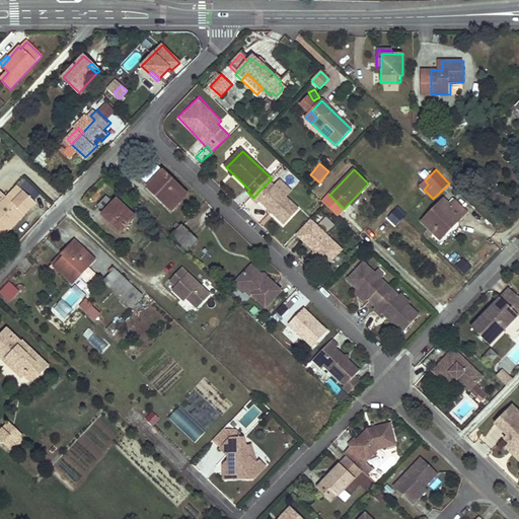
[(188,194),(164,171),(148,188),(155,195),(157,194),(173,209),(188,194)]
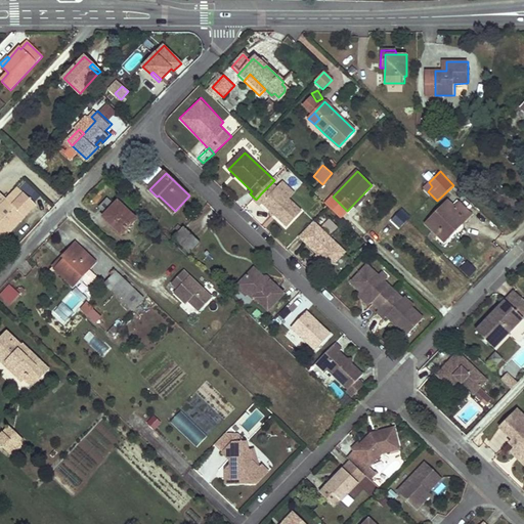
[(302,212),(271,183),(261,193),(256,200),(255,201),(262,207),(264,205),(272,212),(276,212),(276,217),(288,227),(302,212)]
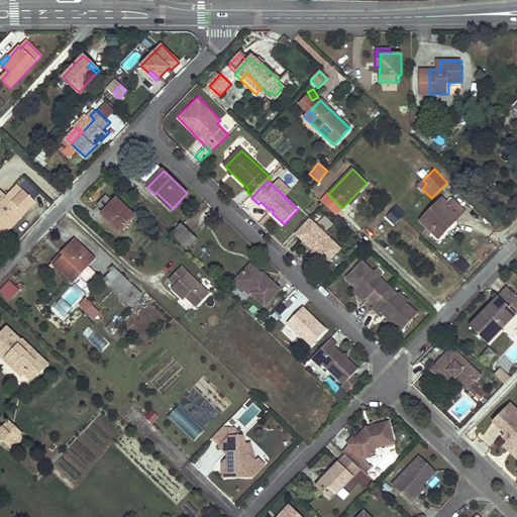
[(0,222),(1,222),(10,230),(36,203),(18,185),(9,195),(2,203),(0,204),(0,222)]
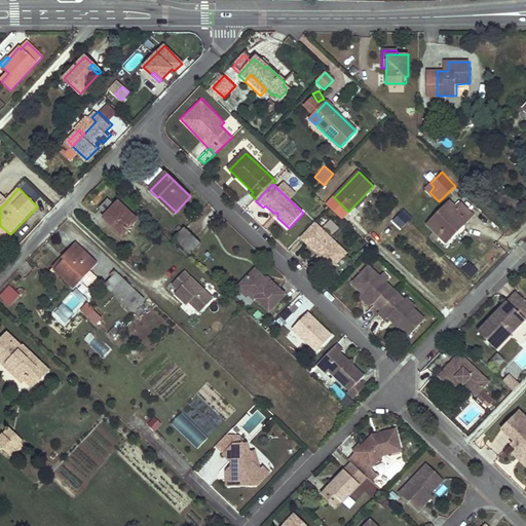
[(2,192),(0,194),(0,203),(2,207),(9,198),(2,192)]
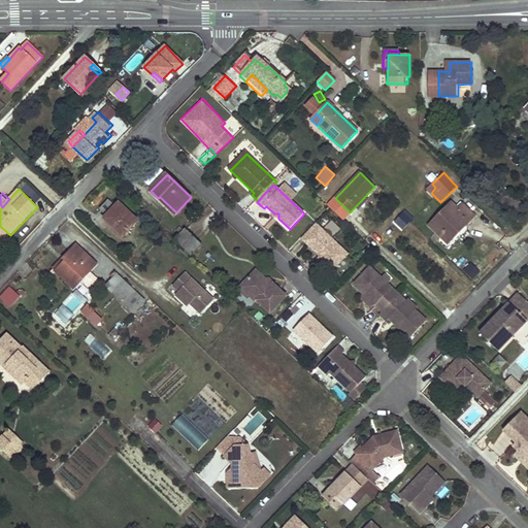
[(458,209),(452,203),(430,226),(449,243),(475,217),(463,205),(458,209)]
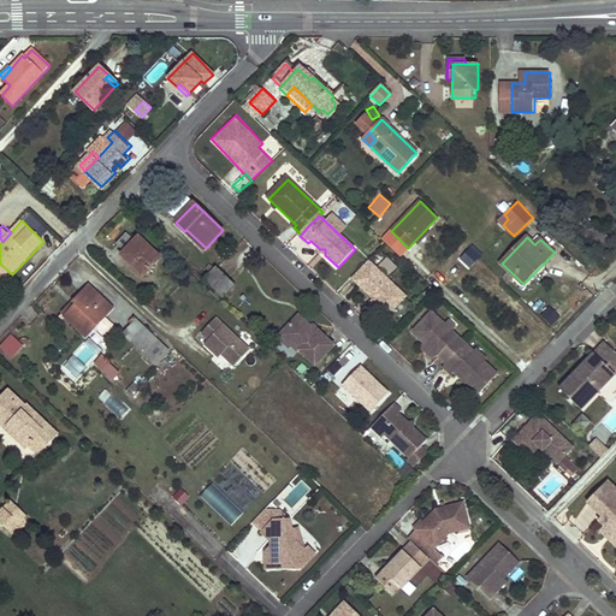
[(160,258),(138,238),(123,254),(134,265),(132,267),(142,276),(160,258)]
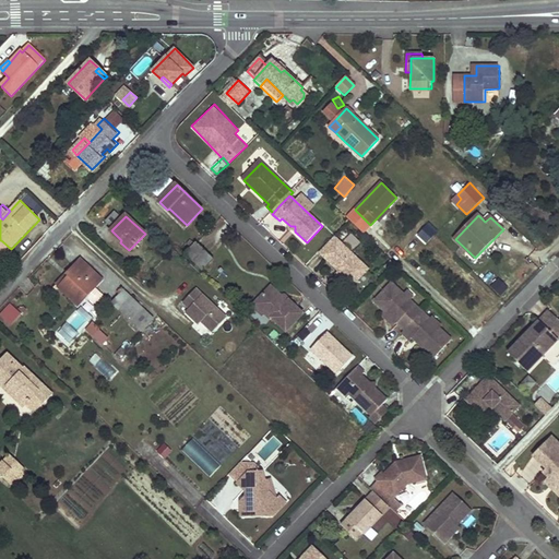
[(121,240),(111,230),(110,233),(120,242),(121,240)]
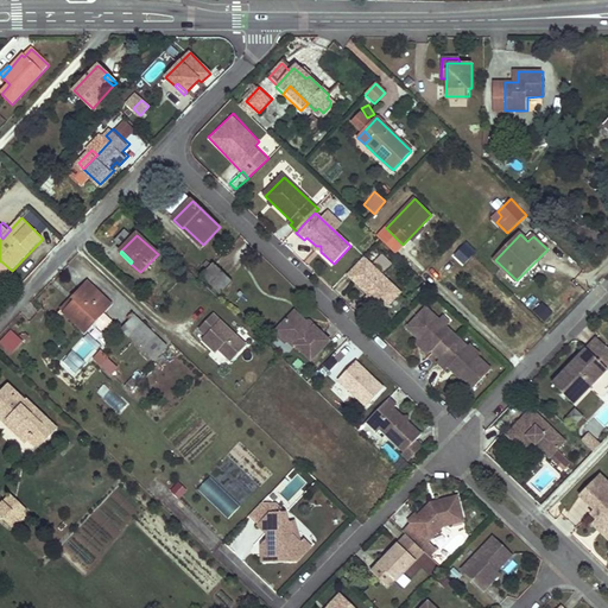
[(401,295),(365,259),(353,272),(349,276),(368,293),(369,292),(373,296),(372,297),(368,301),(382,314),(401,295)]
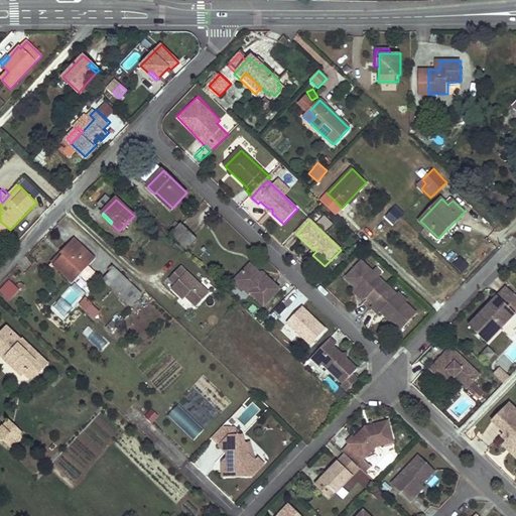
[(0,233),(3,237),(10,230),(1,222),(0,222),(0,233)]
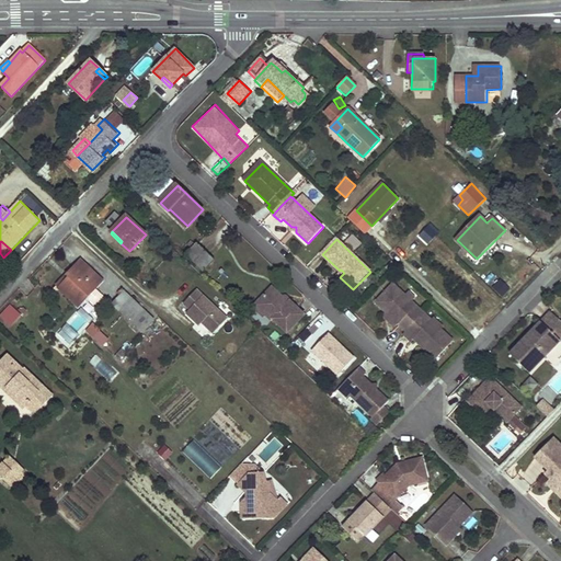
[(214,260),(197,244),(187,255),(204,271),(214,260)]
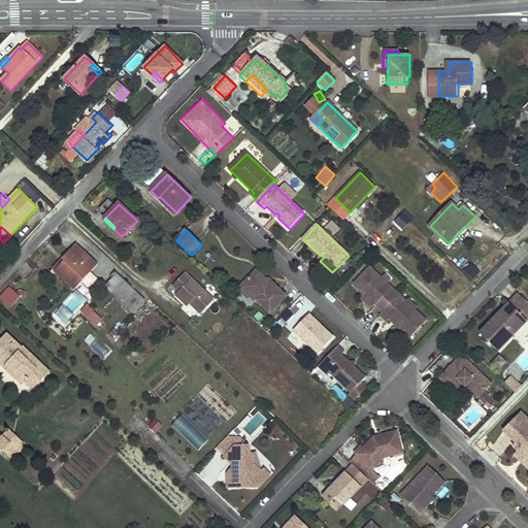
[(96,264),(76,244),(63,259),(65,261),(56,271),(73,289),(96,264)]
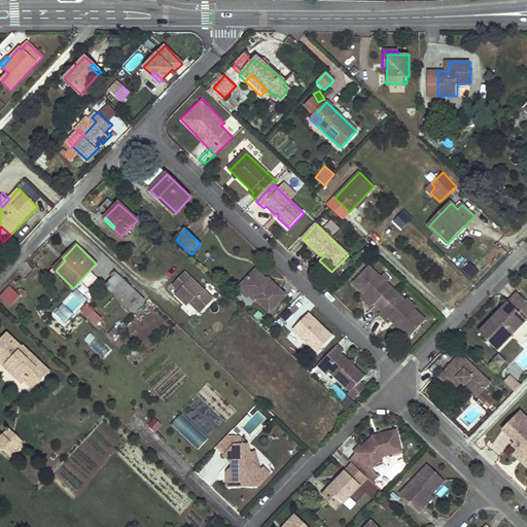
[(65,260),(63,258),(54,269),(56,271),(65,260)]
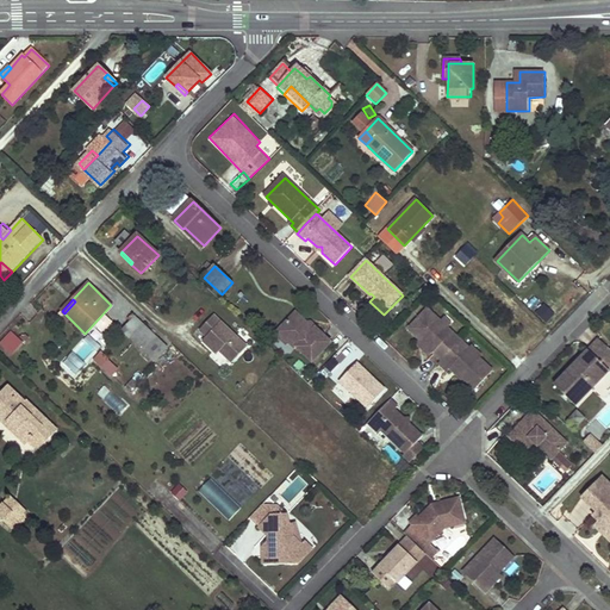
[(427,310),(408,329),(418,340),(431,353),(441,362),(439,365),(446,373),(449,369),(452,367),(460,375),(458,378),(472,392),(491,372),(478,359),(477,361),(467,352),(468,349),(447,329),(440,322),(427,310)]
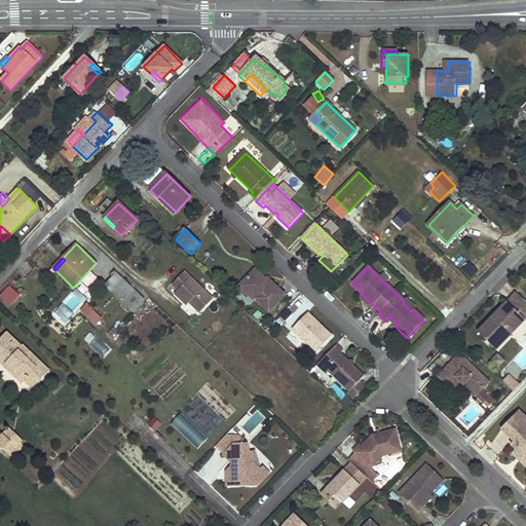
[(248,296),(249,296),(255,302),(256,300),(269,312),(286,296),(271,284),(270,285),(264,278),(255,270),(240,285),(250,294),(248,296)]
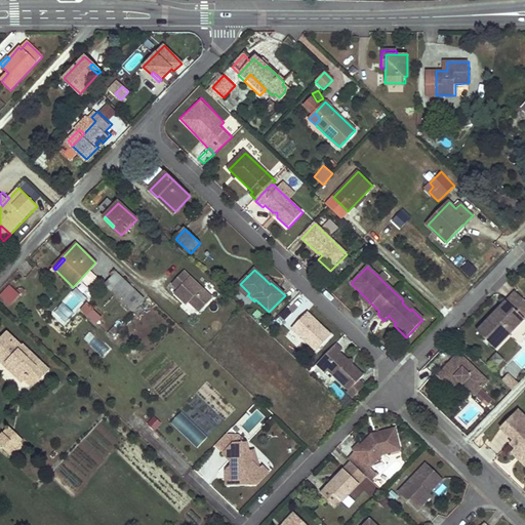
[(89,285),(97,276),(91,271),(83,280),(89,285)]
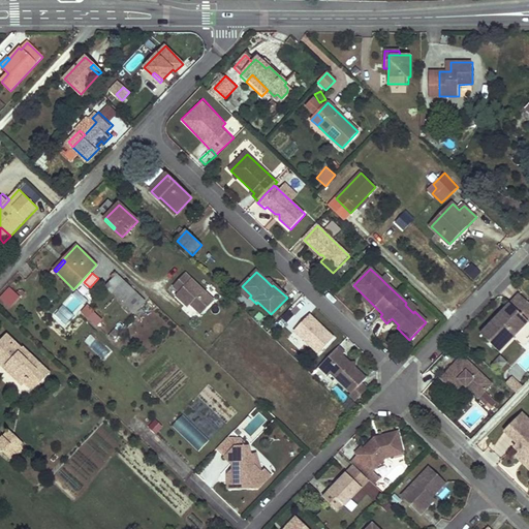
[(214,302),(186,273),(173,286),(179,292),(176,296),(187,308),(190,305),(200,315),(214,302)]
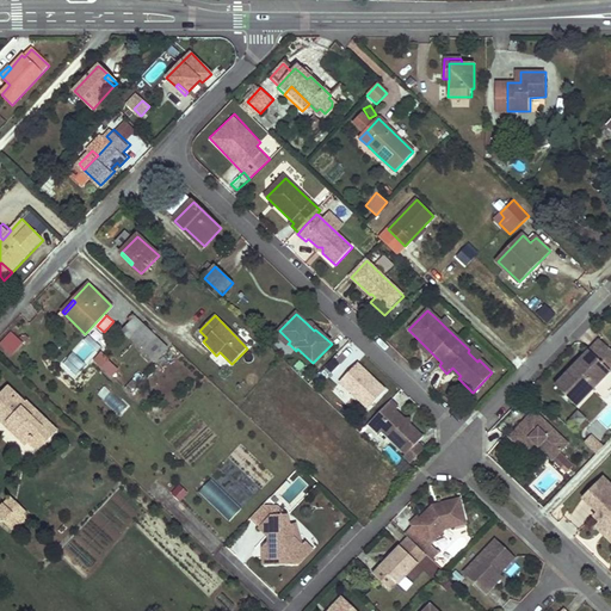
[(122,331),(144,352),(155,362),(168,347),(158,338),(136,316),(122,331)]
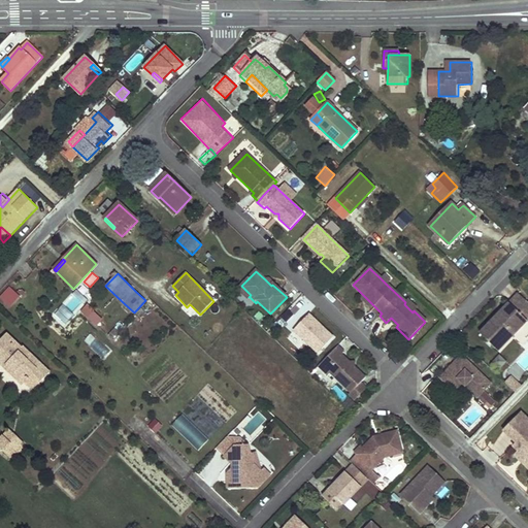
[(384,275),(381,278),(387,285),(390,282),(384,275)]
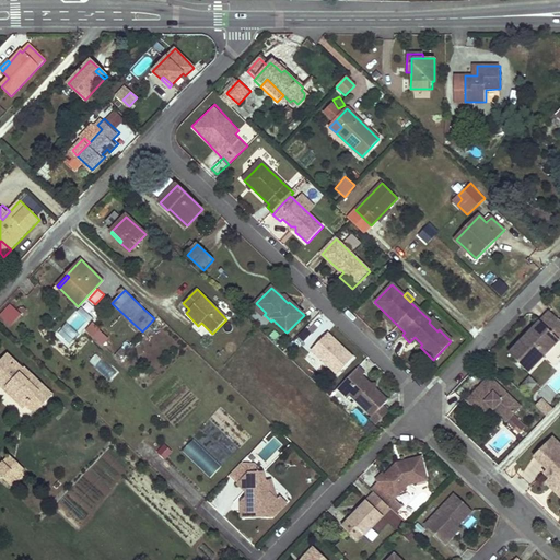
[(8,302),(0,311),(0,316),(10,325),(21,313),(8,302)]
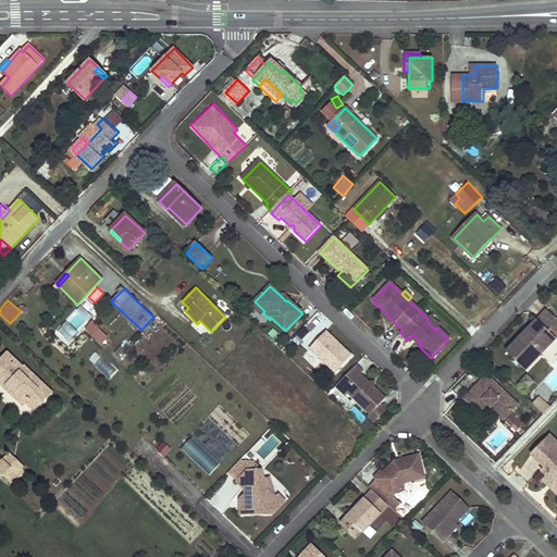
[(264,311),(255,301),(250,306),(261,316),(263,313),(262,313),(264,311)]
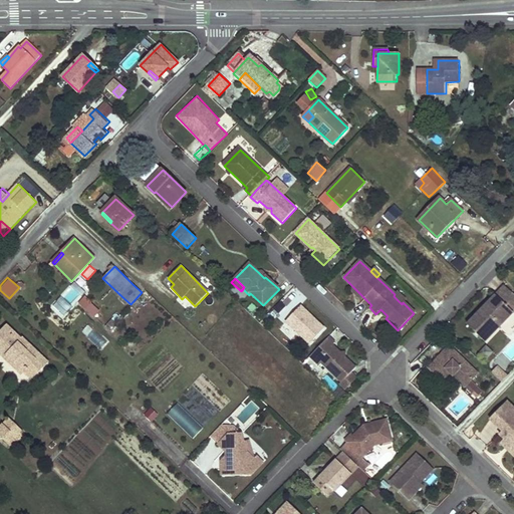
[(513,294),(504,285),(467,324),(485,341),(513,311),(513,294)]
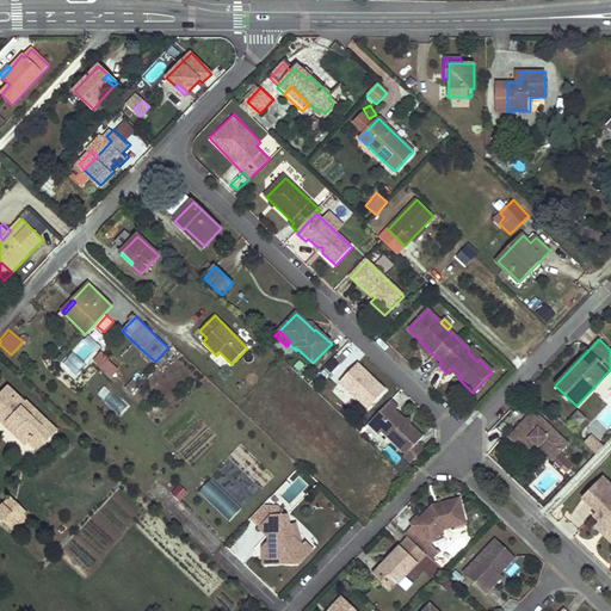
[(432,353),(419,340),(418,347),(426,356),(432,353)]
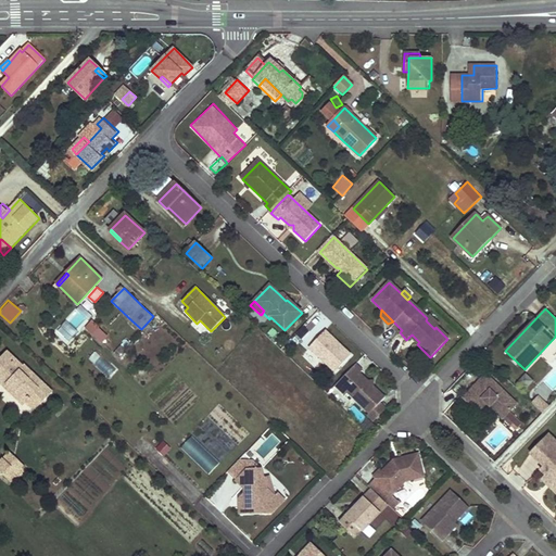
[(427,318),(426,320),(434,329),(436,327),(438,325),(429,316),(427,318)]
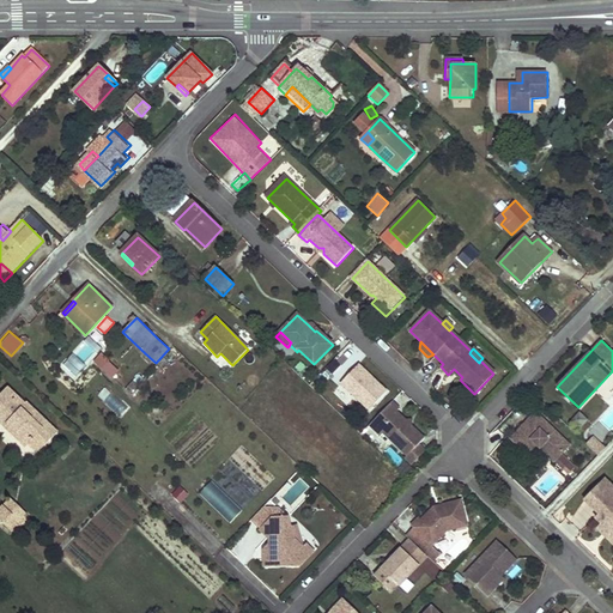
[(91,363),(113,377),(120,366),(98,352),(91,363)]
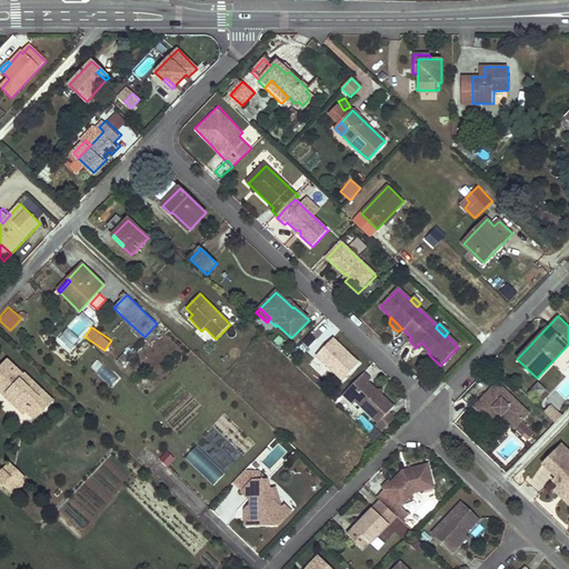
[(65,328),(57,341),(70,350),(78,337),(65,328)]
